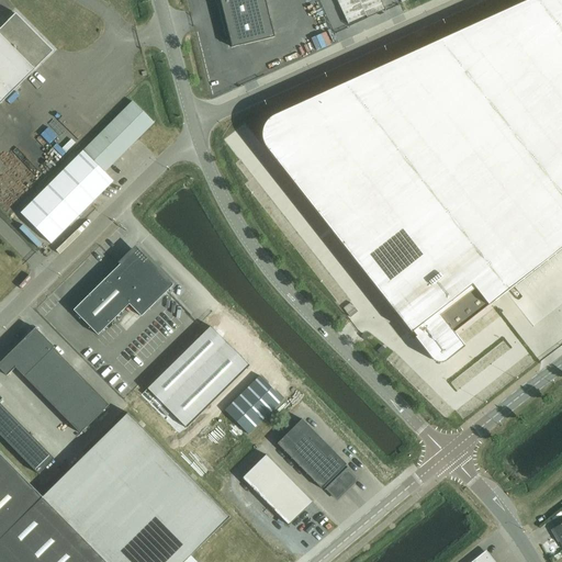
[(220,0),(232,48),(274,37),(265,0),(220,0)]
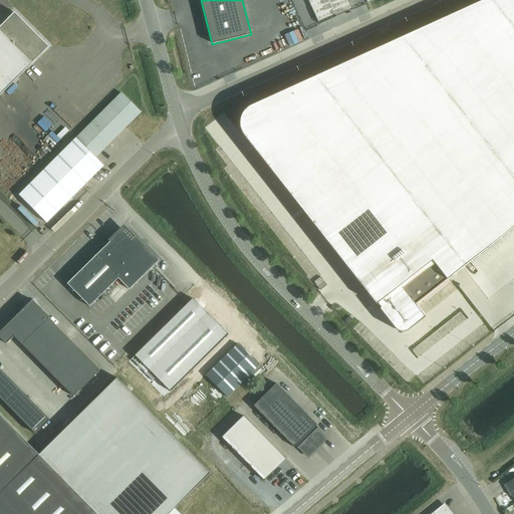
[(240,120),(240,122),(239,124),(240,126),(240,129),(241,131),(241,133),(242,135),(244,137),(243,137),(249,144),(268,168),(296,204),(328,244),(375,305),(376,304),(377,304),(380,308),(382,310),(383,312),(386,314),(387,316),(389,318),(390,320),(392,321),(393,323),(395,325),(397,327),(398,329),(400,330),(402,330),(404,330),(406,330),(408,329),(410,327),(412,326),(414,324),(416,322),(418,321),(422,317),(420,315),(418,313),(417,311),(415,309),(413,307),(415,305),(418,303),(434,290),(448,279),(454,274),(462,268),(490,246),(513,227),(513,0),(484,0),(447,17),(372,51),(283,91),(251,105),(251,106),(250,106),(248,107),(247,108),(245,110),(244,111),(243,113),(242,115),(241,116),(240,118),(240,120)]
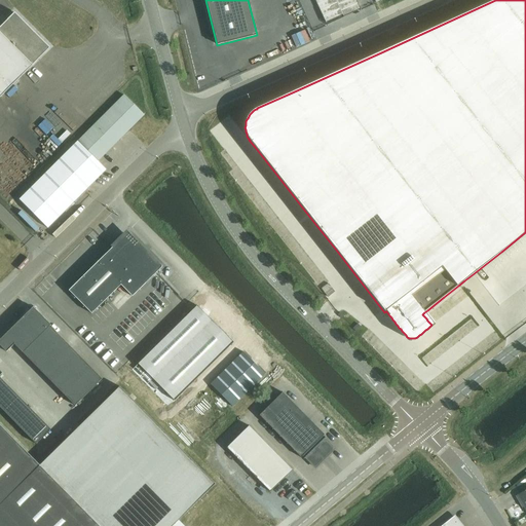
[(327,0),(317,4),(320,10),(337,3),(335,0),(327,0)]
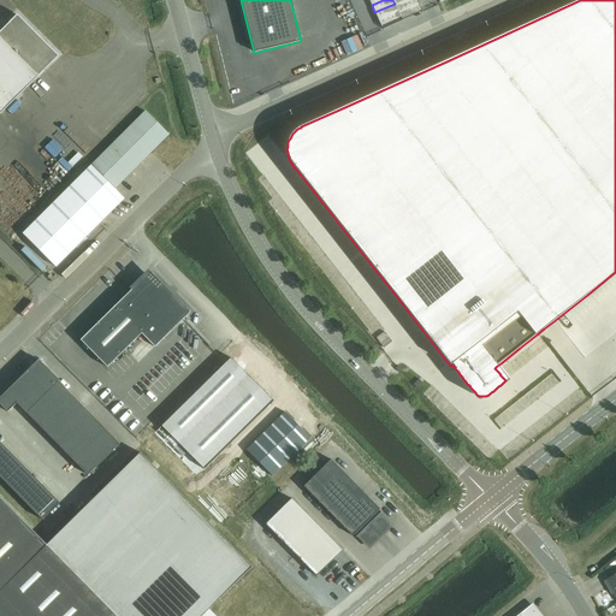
[(416,0),(408,0),(396,6),(398,11),(398,13),(419,4),(416,0)]
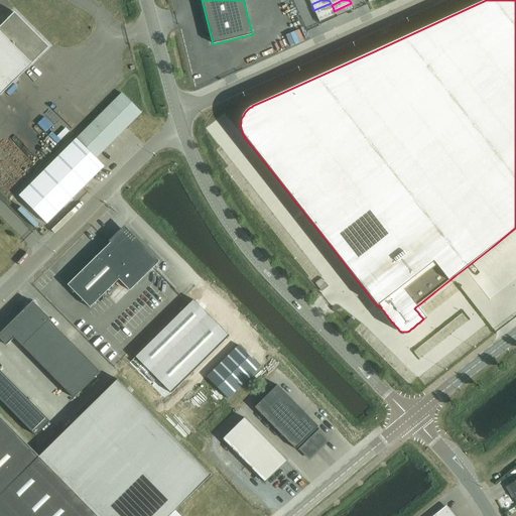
[(331,3),(313,10),(316,16),(334,9),(332,5),(331,3)]
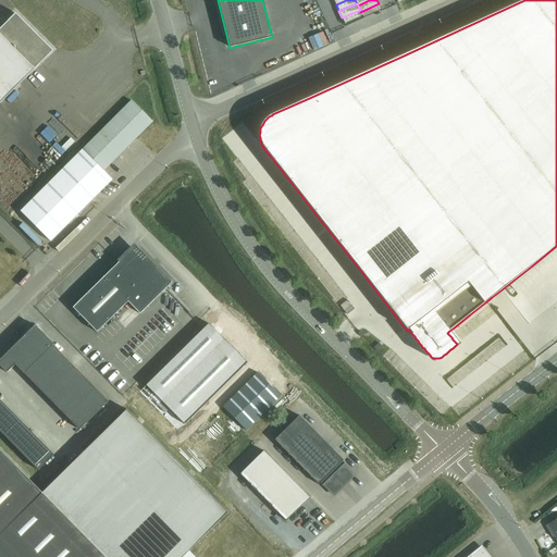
[(379,3),(360,12),(362,16),(363,17),(363,19),(382,10),(381,8),(379,3)]
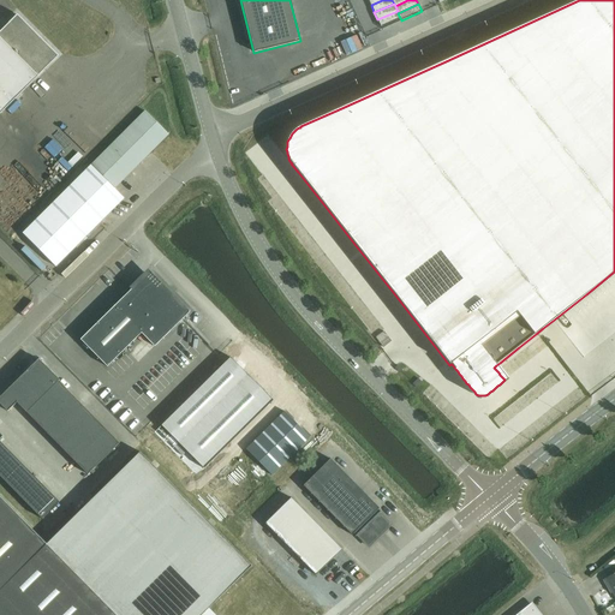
[(398,11),(377,19),(381,27),(400,18),(398,13),(398,11)]
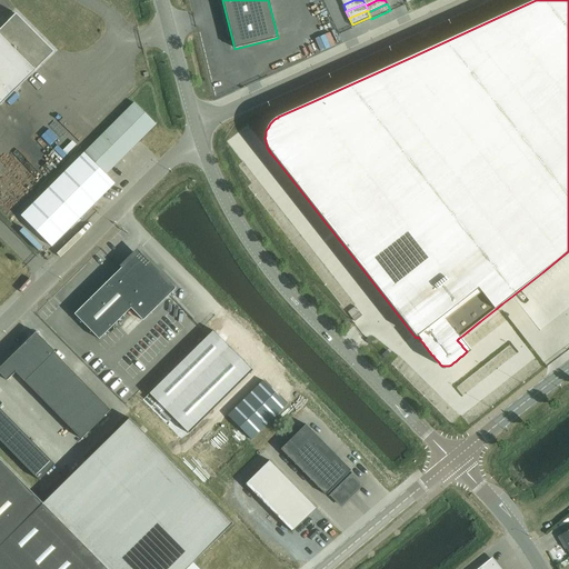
[(0,106),(55,52),(16,15),(0,29),(0,106)]
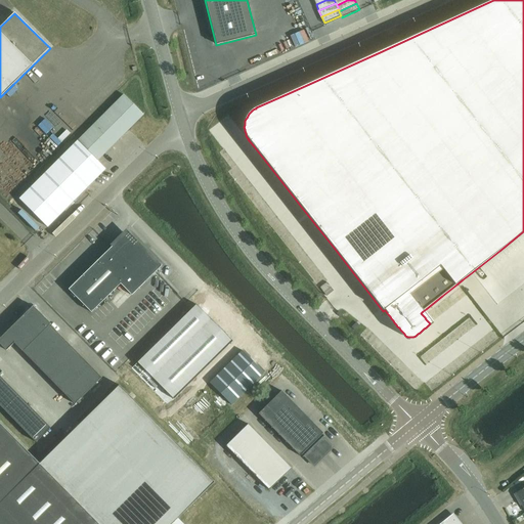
[(143,115),(124,95),(77,141),(97,161),(143,115)]
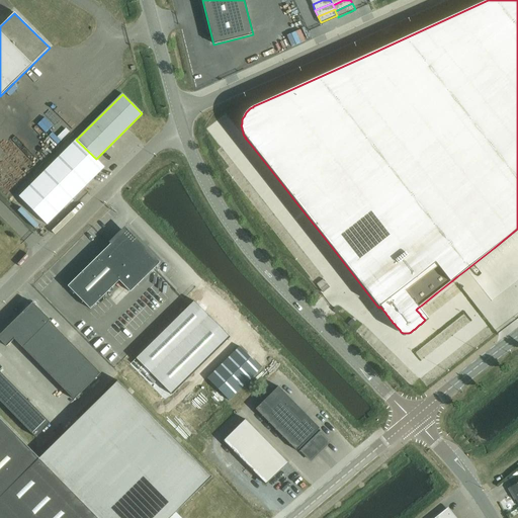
[(45,120),(40,123),(47,131),(51,127),(45,120)]
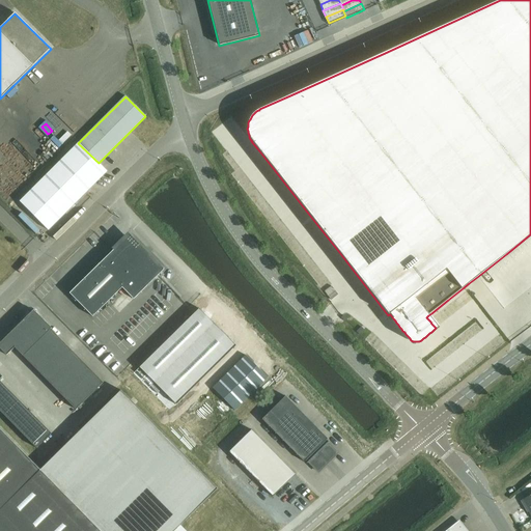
[(78,142),(19,201),(48,230),(107,171),(99,163),(78,143),(78,142)]
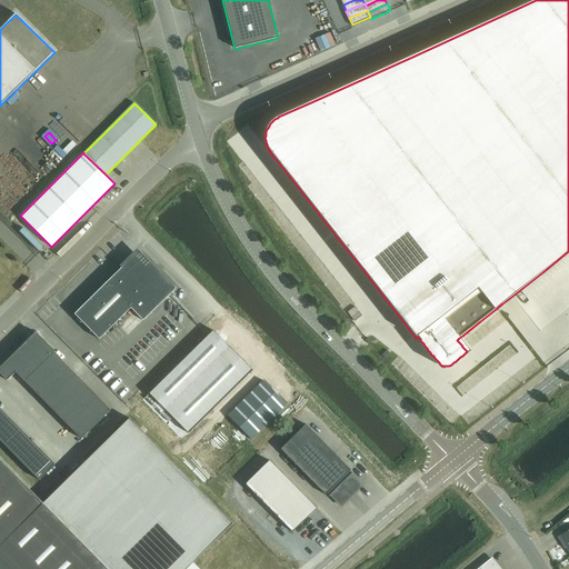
[(36,232),(33,235),(28,227),(21,232),(38,252),(47,245),(36,232)]
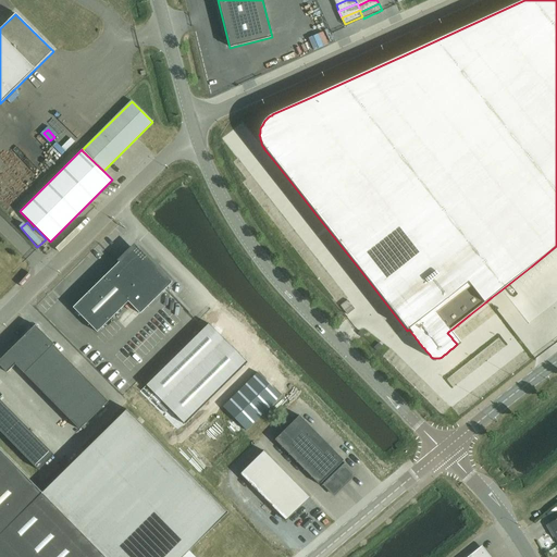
[(170,284),(135,249),(121,263),(119,262),(73,308),(97,333),(128,302),(139,314),(155,299),(155,300),(170,285),(172,283),(172,282),(170,284)]
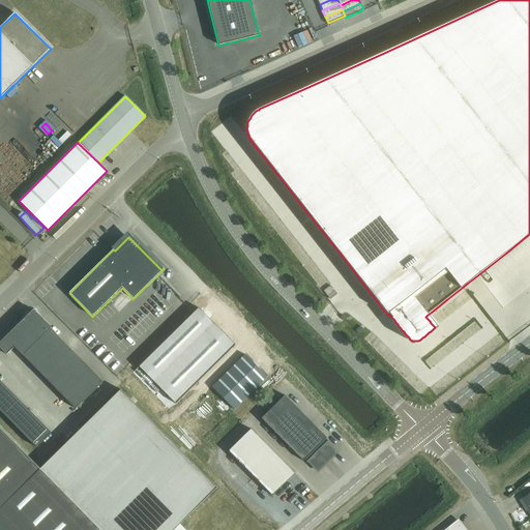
[(199,308),(139,367),(176,405),(236,346),(199,308)]
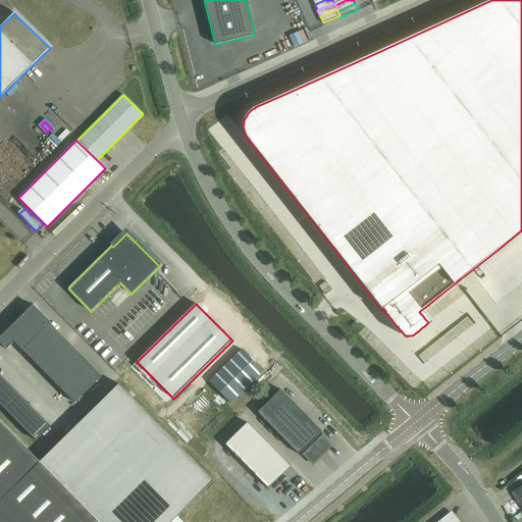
[(33,305),(0,336),(0,343),(6,350),(14,342),(74,403),(101,376),(91,365),(81,355),(49,324),(50,323),(33,305)]
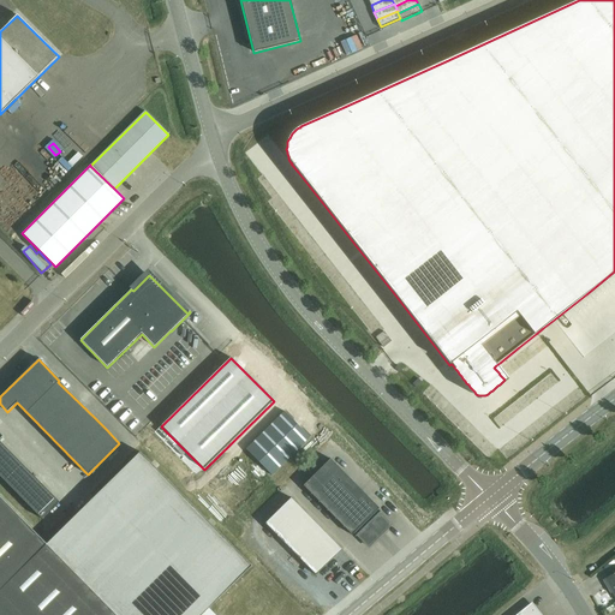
[(285,412),(246,449),(256,460),(272,476),(287,460),(310,437),(305,433),(300,428),(293,421),(290,417),(285,412)]
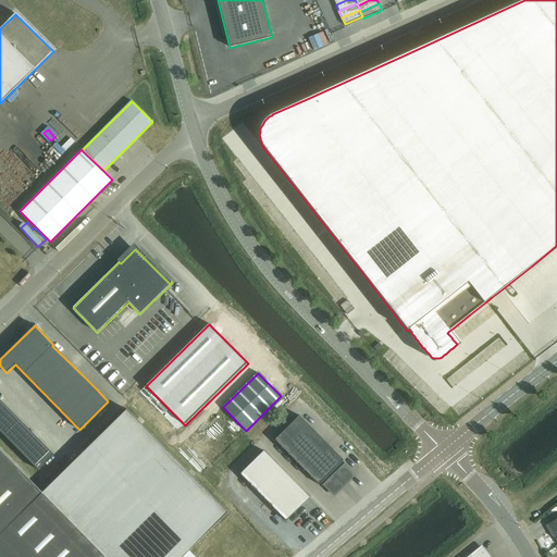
[(0,431),(38,470),(53,455),(0,399),(0,397),(2,395),(0,393),(0,431)]
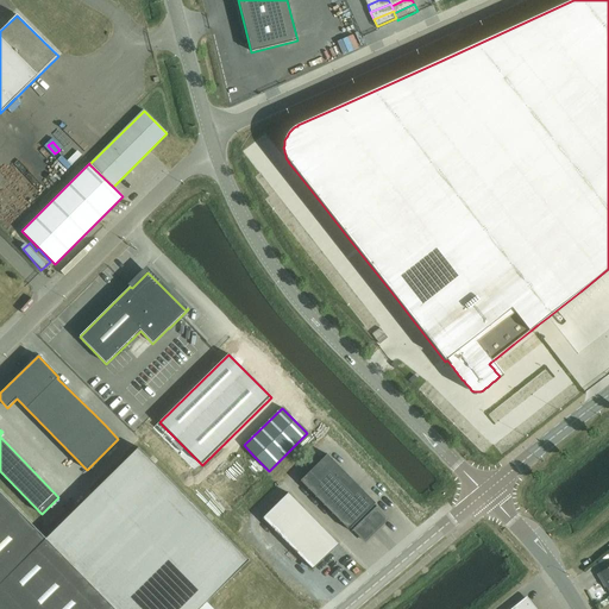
[(0,491),(0,608),(200,608),(249,560),(138,449),(46,539),(0,491)]
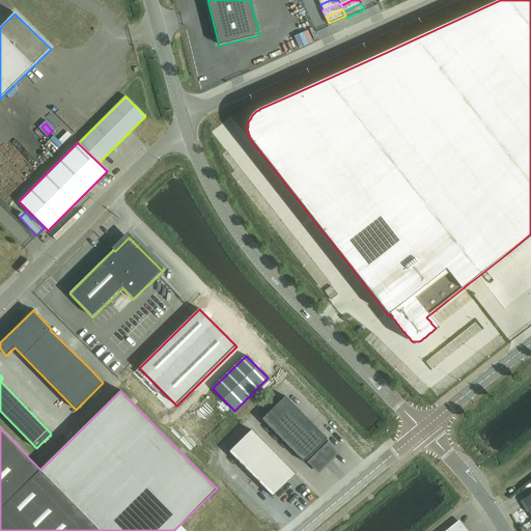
[(300,411),(285,396),(261,419),(304,463),(305,460),(306,460),(307,459),(308,462),(306,463),(307,464),(309,462),(318,472),(325,466),(324,465),(330,458),(330,459),(337,453),(327,444),(329,442),(329,441),(327,443),(325,442),(327,441),(327,440),(328,439),(320,431),(316,436),(296,415),(300,411)]
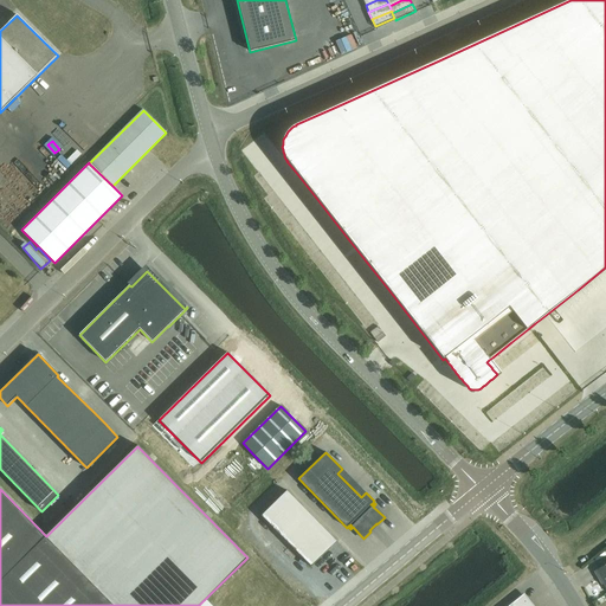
[(337,541),(287,490),(260,516),(311,567),(337,541)]
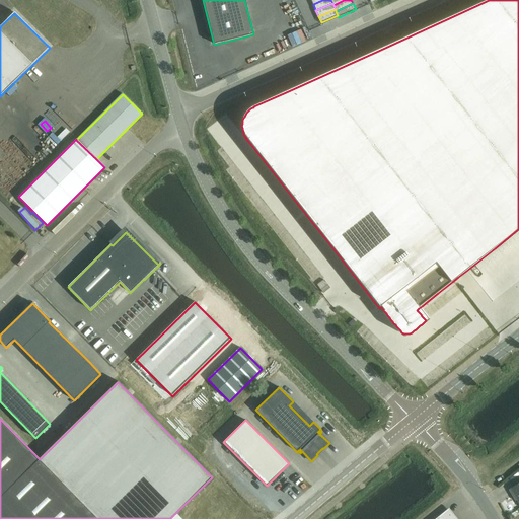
[(518,483),(509,490),(513,496),(514,495),(518,503),(518,483)]
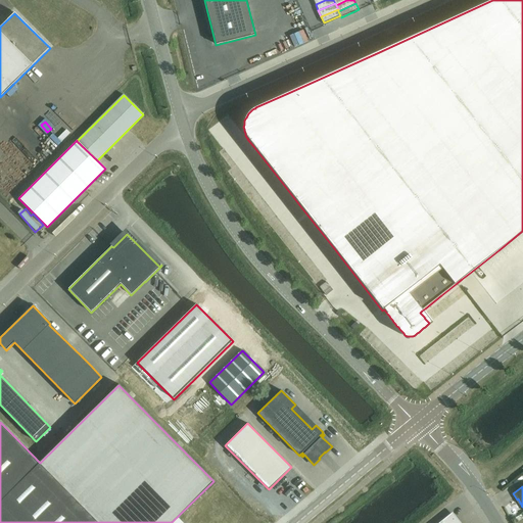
[(459,522),(453,514),(440,522),(459,522)]
